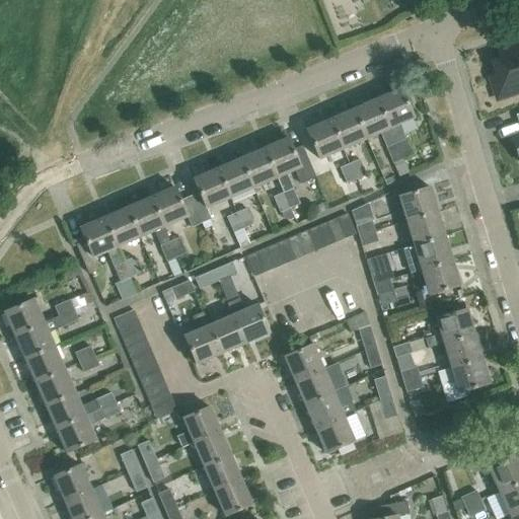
[(495,74),(490,76),(497,96),(518,88),(518,43),(497,51),(500,58),(491,61),(495,74)]
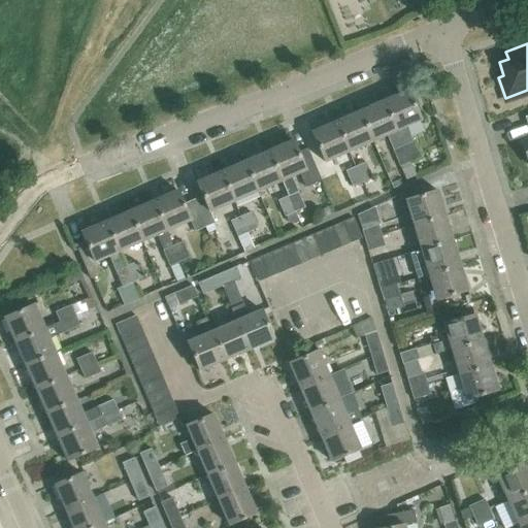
[(405,126),(419,120),(405,90),(382,100),(395,130),(401,145),(408,161),(418,157),(405,126)]
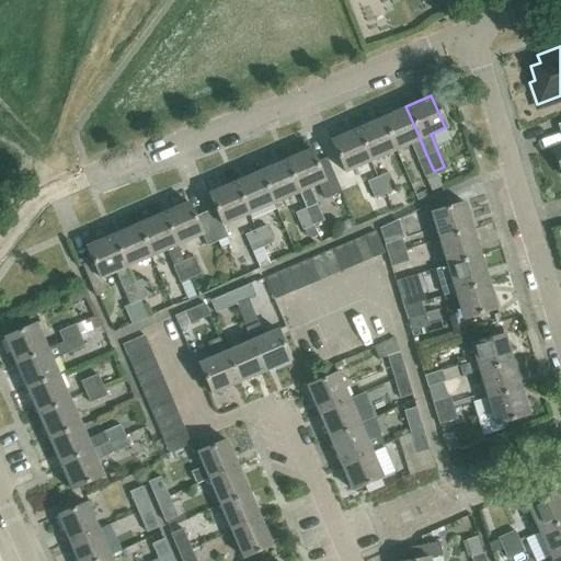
[(423,175),(430,190),(439,185),(434,171),(426,155),(420,138),(405,106),(380,117),(395,149),(409,142),(415,159),(423,175)]
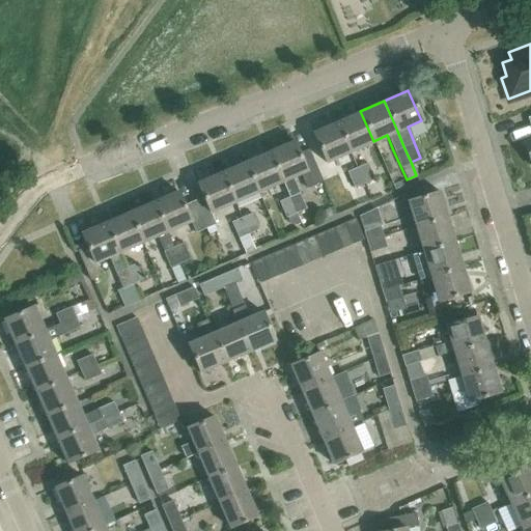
[(360,111),(336,121),(350,151),(373,141),(360,111)]
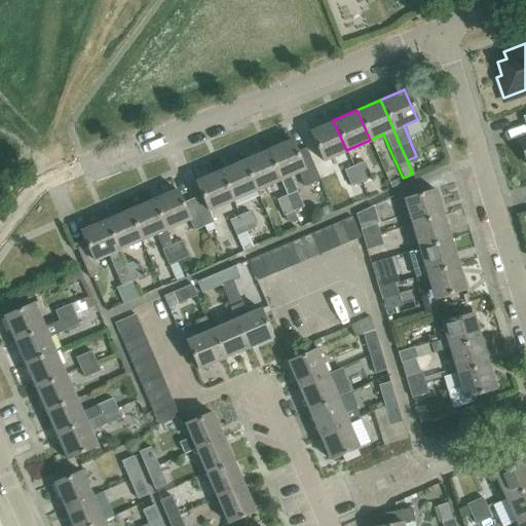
[(525,164),(525,163),(525,113),(521,115),(525,130),(525,134),(517,137),(525,164)]
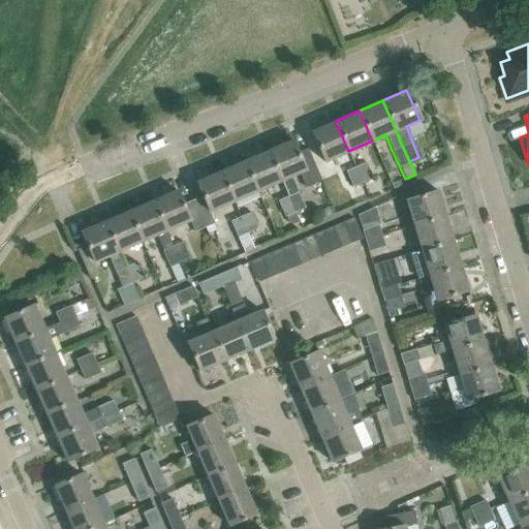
[(335,121),(310,132),(323,162),(348,151),(335,121)]
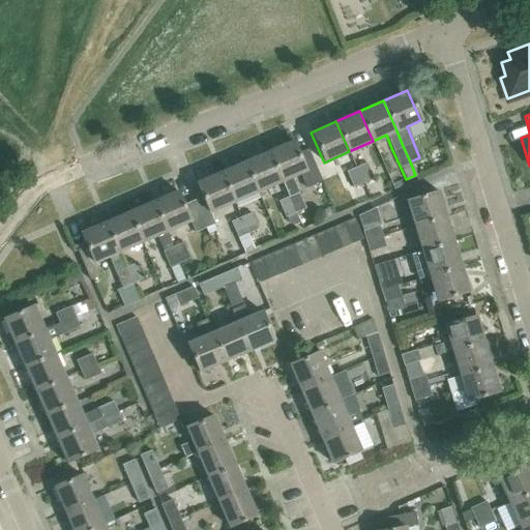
[(281,181),(287,197),(293,212),(304,208),(291,177),(299,173),(305,187),(321,181),(306,148),(297,152),(292,140),(267,151),(281,181)]
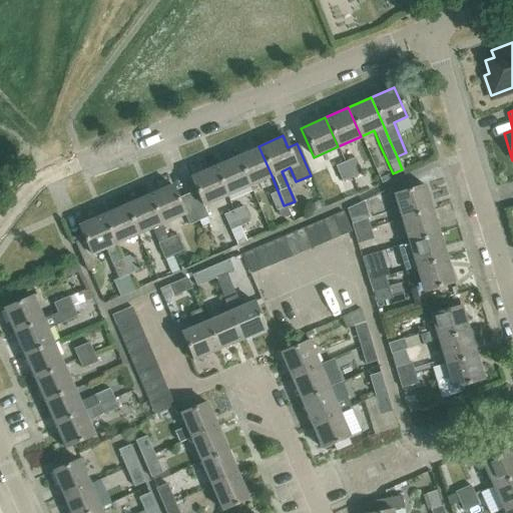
[(259,146),(235,156),(248,185),(272,175),(259,146)]
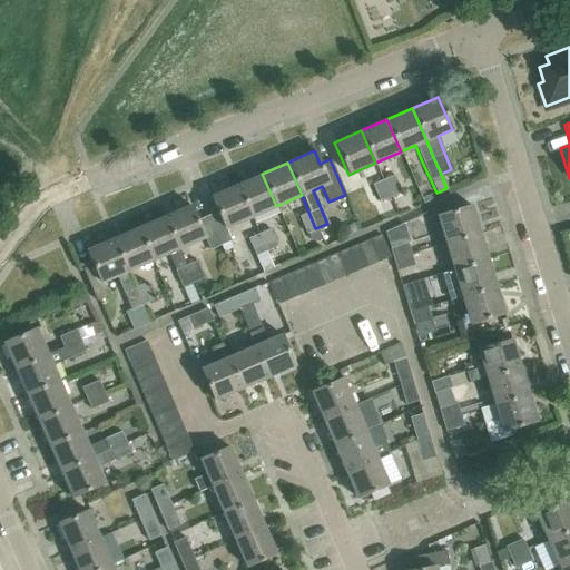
[(262,174),(231,187),(245,219),(276,206),(262,174)]
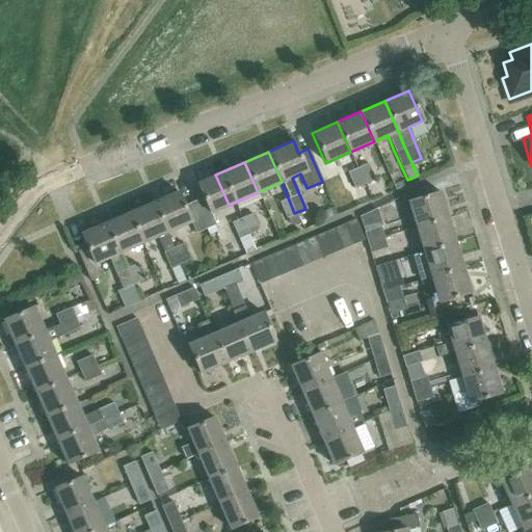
[(356,167),(364,183),(374,179),(367,163),(356,167)]
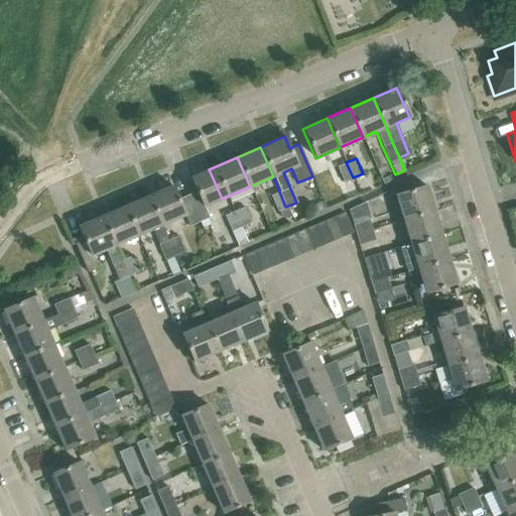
[(353,177),(346,162),(336,166),(343,182),(353,177)]
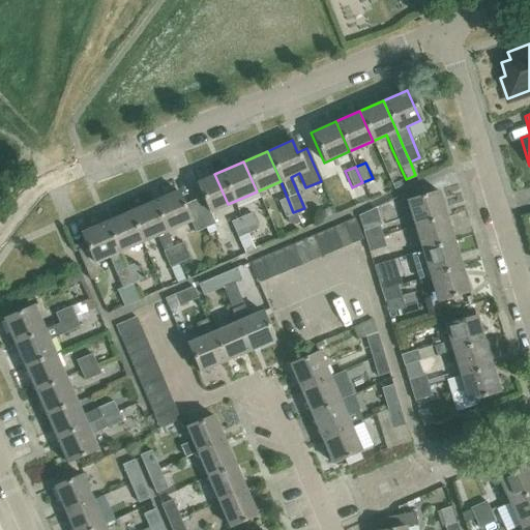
[(201,196),(192,200),(204,228),(213,224),(209,212),(228,204),(214,174),(196,182),(201,196)]
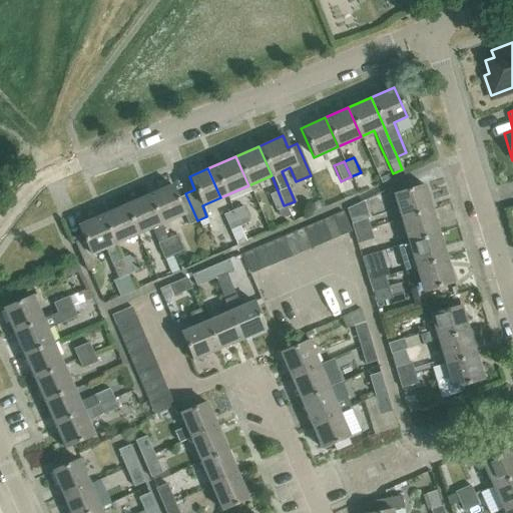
[(170,184),(152,192),(164,221),(183,213),(187,224),(197,220),(185,193),(176,197),(170,184)]
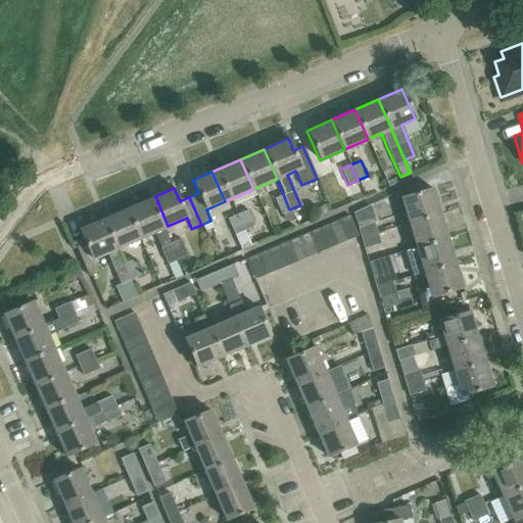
[(431,188),(399,197),(408,223),(438,214),(431,188)]
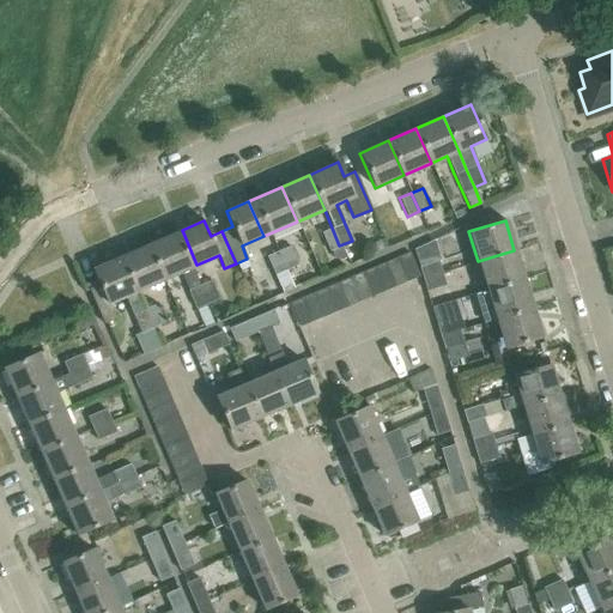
[(328,250),(339,246),(332,228),(321,232),(328,250)]
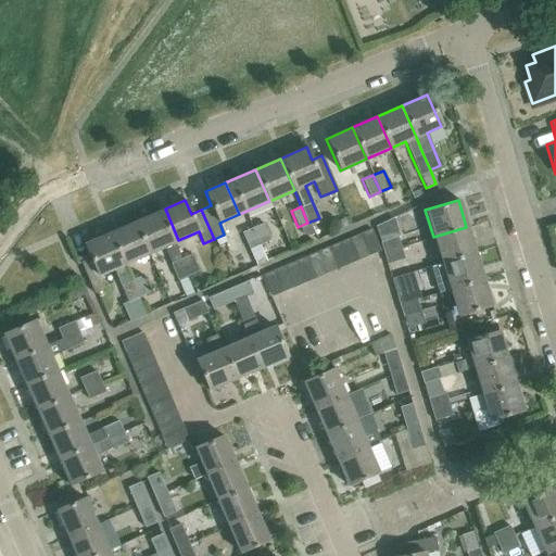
[(149,253),(163,248),(169,263),(176,280),(187,276),(180,258),(173,242),(178,240),(165,209),(135,222),(149,253)]
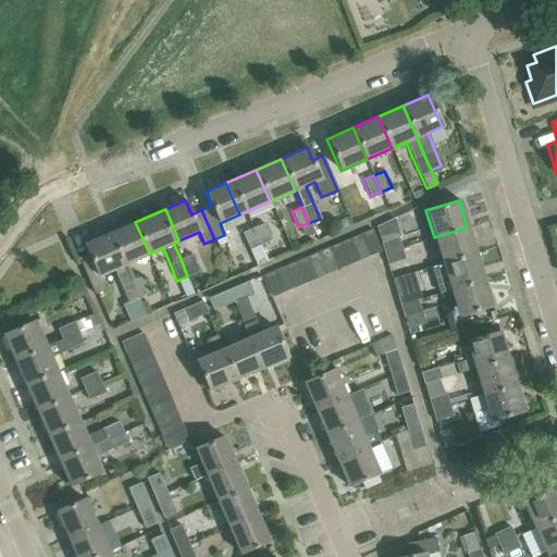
[(135,222),(111,233),(124,264),(149,254),(135,222)]
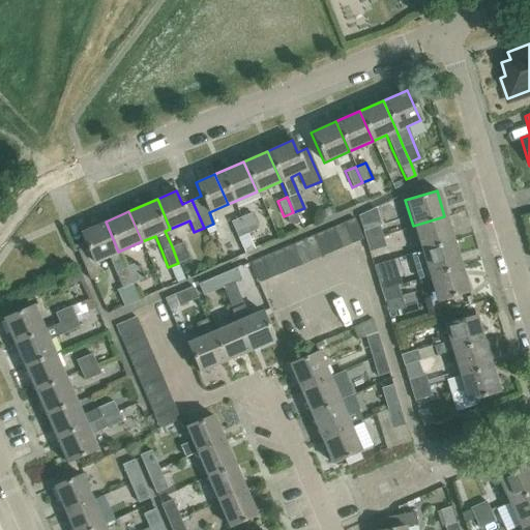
[(249,212),(239,217),(246,233),(247,233),(257,229),(249,212)]
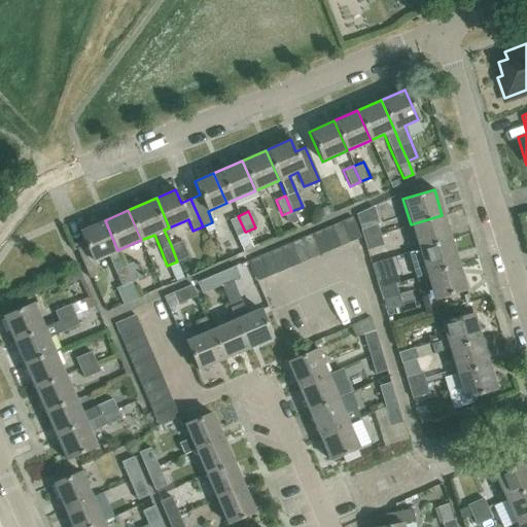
[(442,215),(411,224),(418,249),(450,240),(442,215)]
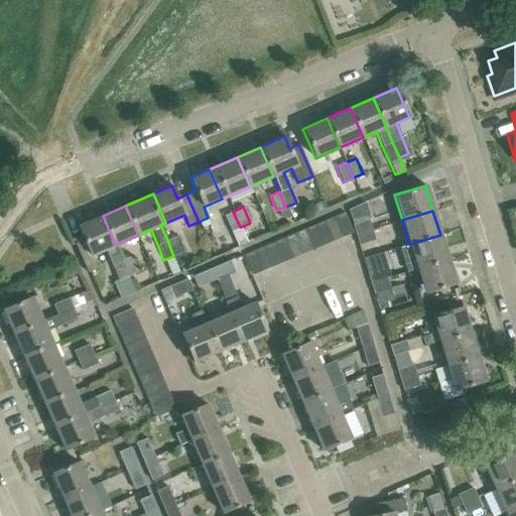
[(224,216),(230,231),(237,247),(247,242),(241,227),(240,227),(233,212),(224,216)]
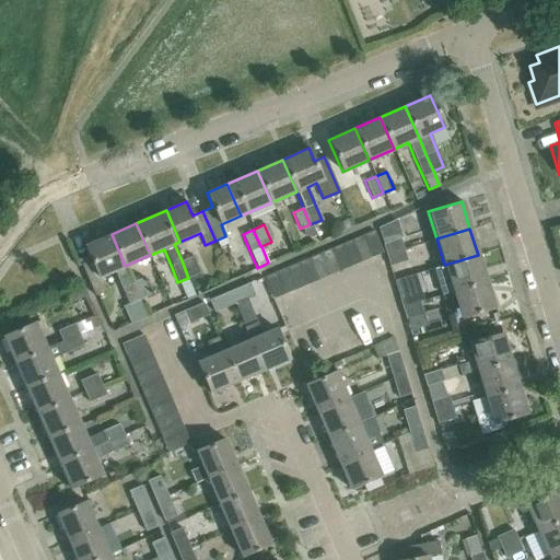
[(373,231),(362,235),(371,257),(382,252),(373,231)]
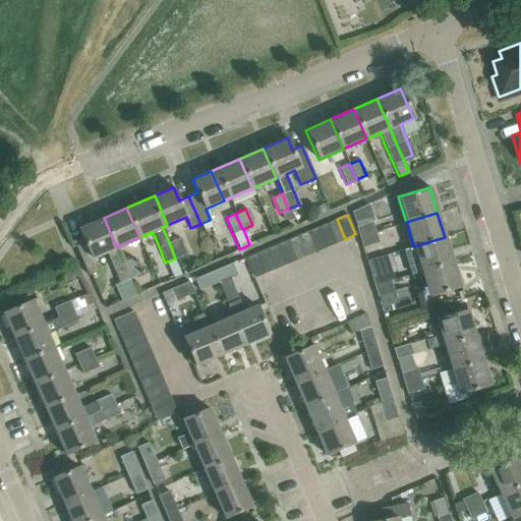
[(116,247),(104,218),(78,229),(83,241),(74,245),(88,275),(98,270),(93,257),(106,252),(112,267),(118,282),(113,284),(120,301),(135,294),(129,278),(122,263),(116,247)]
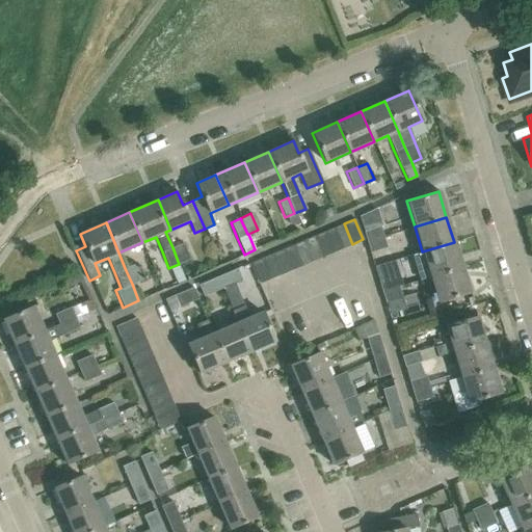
[(344,223),(334,228),(342,248),(352,244),(344,223)]
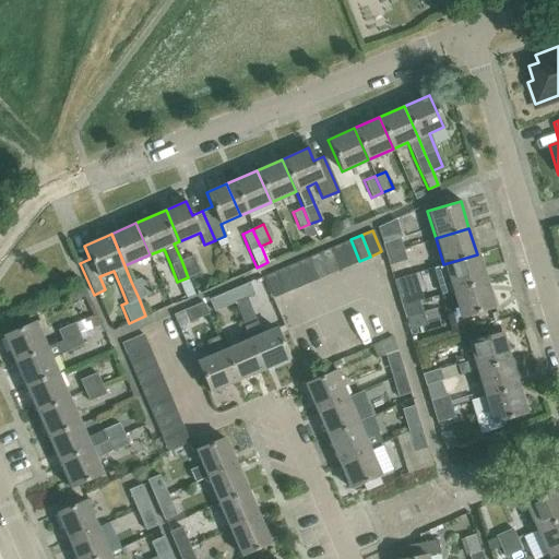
[(381,244),(384,253),(402,248),(399,238),(381,244)]
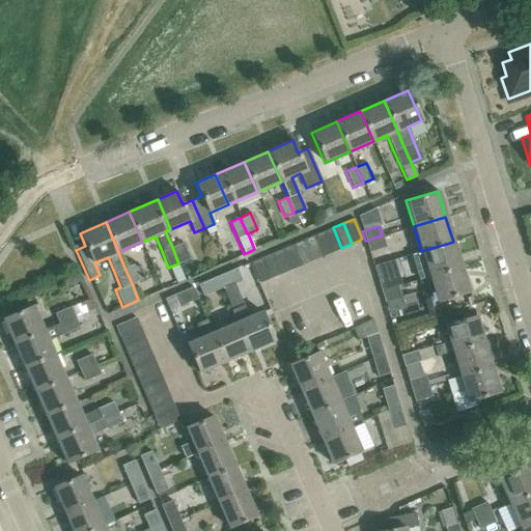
[(333,227),(323,231),(331,252),(341,248),(333,227)]
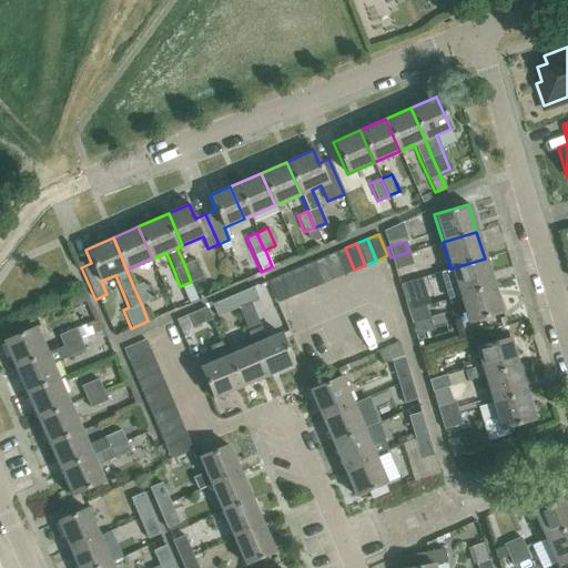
[(345,247),(334,252),(343,274),(354,270),(345,247)]
